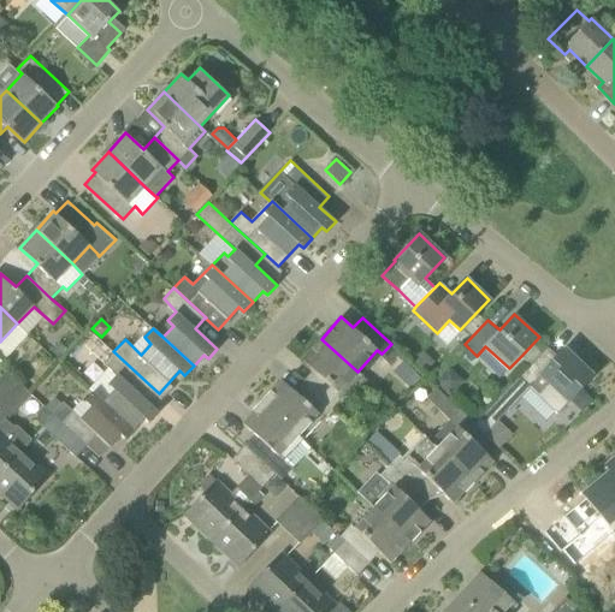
[(303,380),(332,408),(343,396),(346,398),(365,379),(358,372),(321,339),(302,360),(313,369),(303,380)]
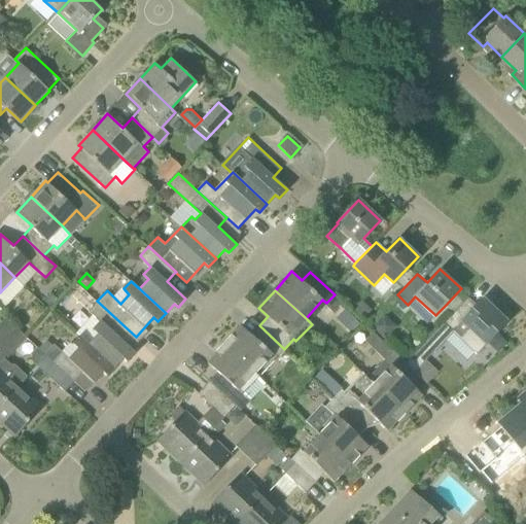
[(415,371),(453,330),(457,327),(464,334),(461,338),(477,353),(506,321),(483,299),(478,304),(468,295),(407,362),(415,371)]
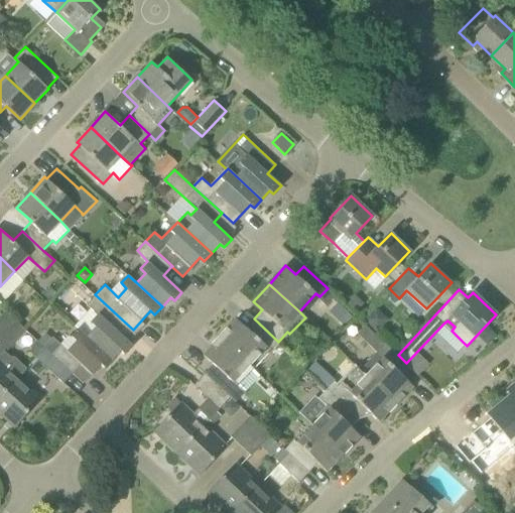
[(114,329),(122,319),(95,294),(87,302),(92,307),(75,325),(79,328),(112,360),(121,350),(125,354),(133,346),(114,329)]
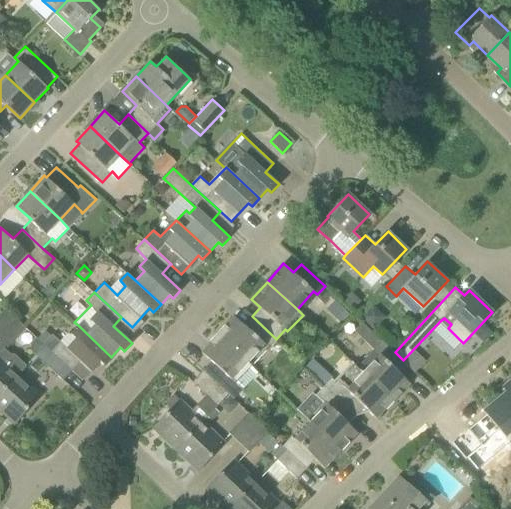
[(0,313),(0,331),(1,333),(16,317),(6,307),(0,313)]
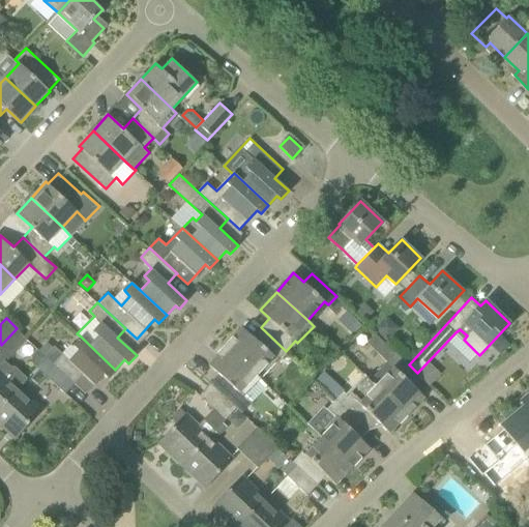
[(272,356),(276,360),(286,351),(261,327),(253,337),(243,327),(226,346),(256,374),(272,356)]
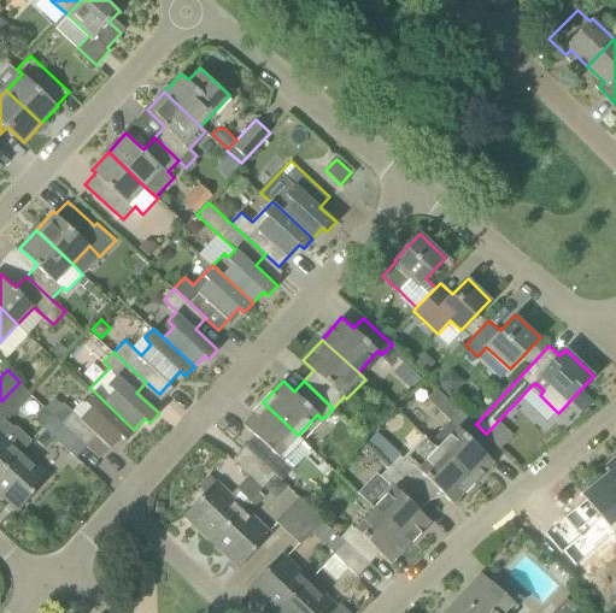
[(31,393),(19,382),(1,401),(15,412),(31,393)]
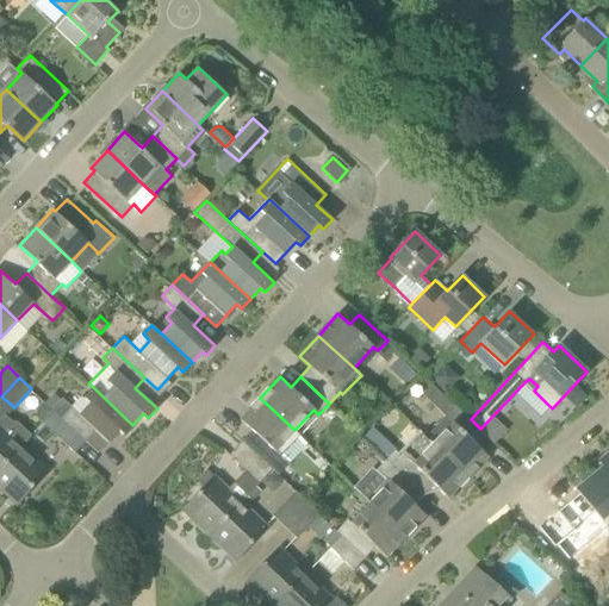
[(124,435),(132,425),(93,387),(85,397),(91,403),(80,413),(72,405),(62,397),(61,398),(51,408),(54,411),(86,439),(99,451),(109,442),(119,430),(124,435)]
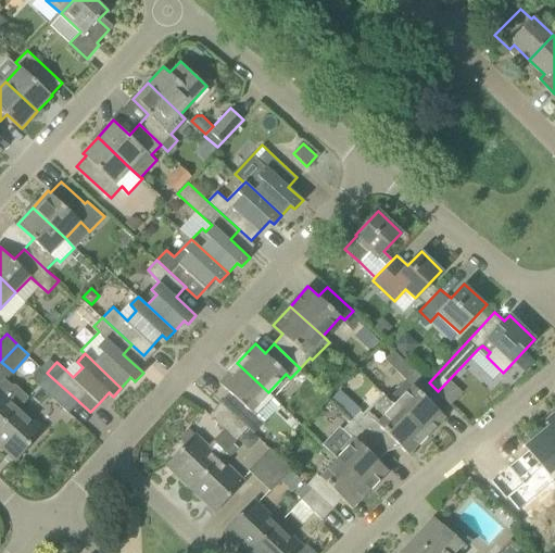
[(221,401),(249,427),(254,432),(264,422),(252,411),(268,392),(237,363),(219,381),(229,391),(221,401)]
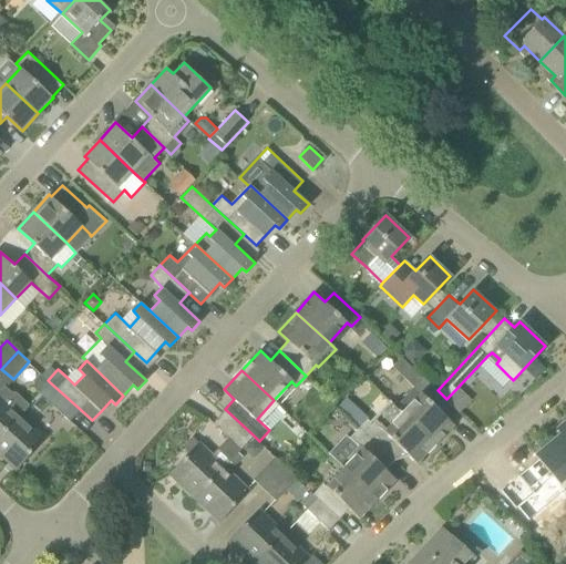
[(35,387),(41,392),(50,382),(48,380),(48,381),(40,375),(35,379),(35,387)]
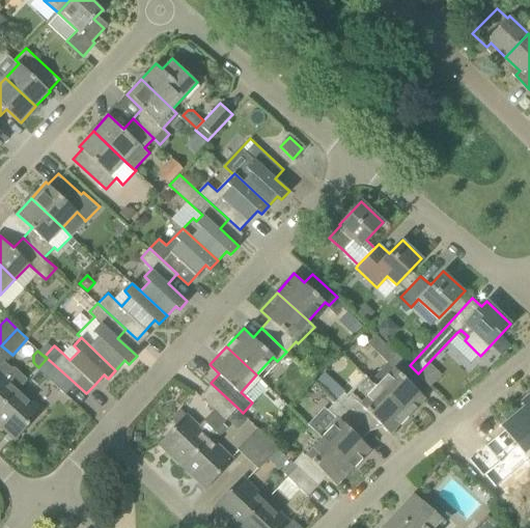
[(373,383),(408,415),(425,396),(410,383),(418,373),(410,365),(396,353),(387,362),(390,365),(373,383)]
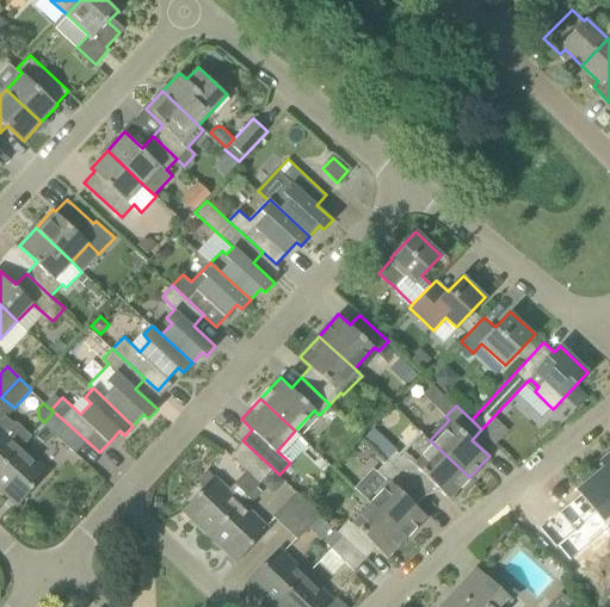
[(86,440),(54,412),(44,422),(75,452),(86,440)]
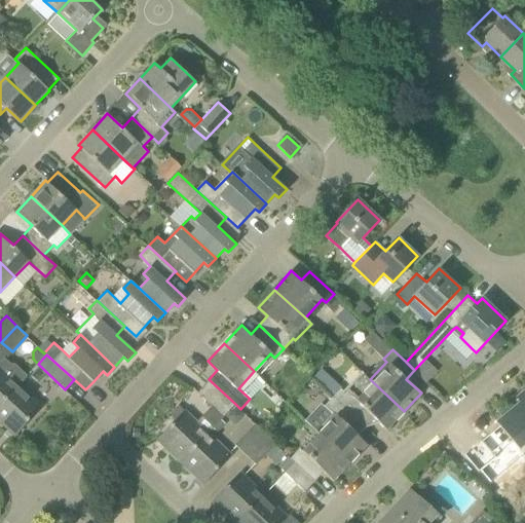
[(0,403),(19,383),(0,366),(0,403)]
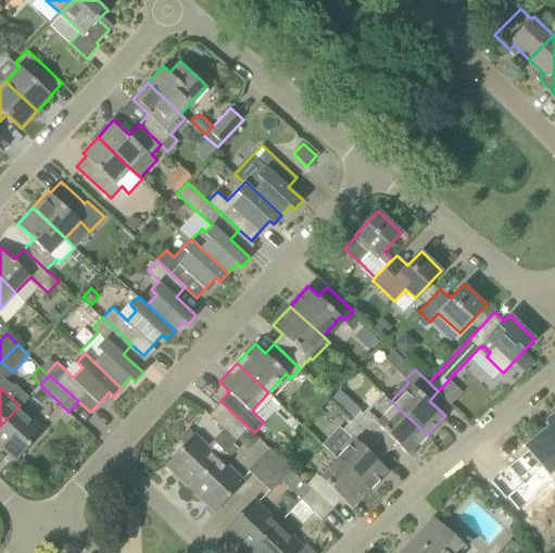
[(362,425),(361,426),(387,451),(395,441),(408,453),(427,435),(391,401),(382,392),(363,412),(361,410),(353,417),(362,425)]
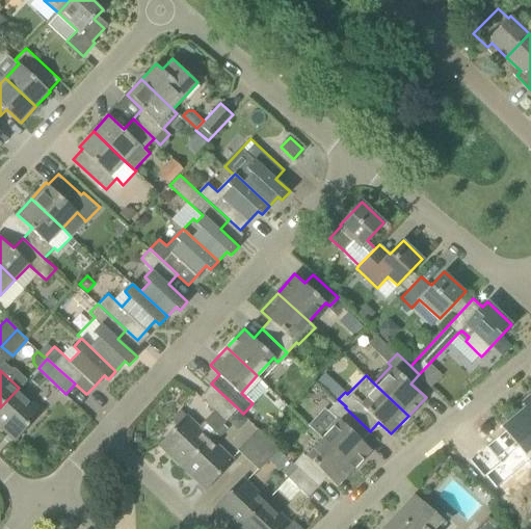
[(201,396),(216,411),(227,420),(238,408),(211,384),(201,396)]
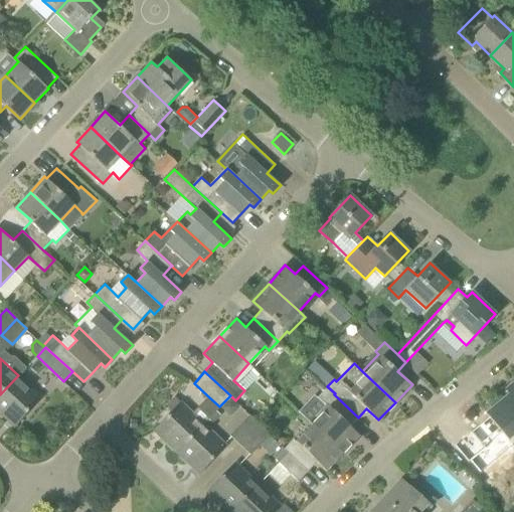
[(18,375),(0,394),(0,410),(14,424),(40,396),(18,375)]
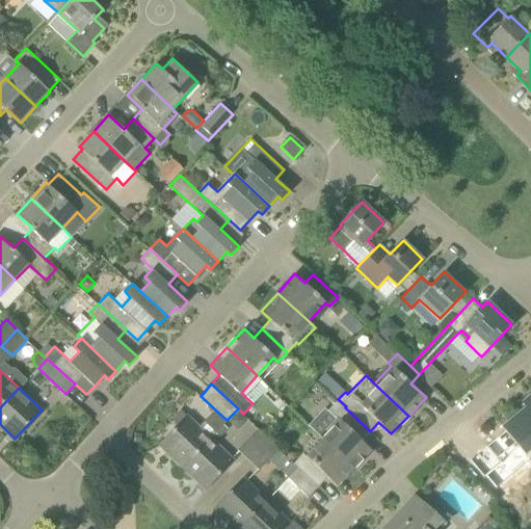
[(525,452),(526,452),(530,447),(530,393),(528,395),(530,398),(530,401),(503,425),(525,452)]
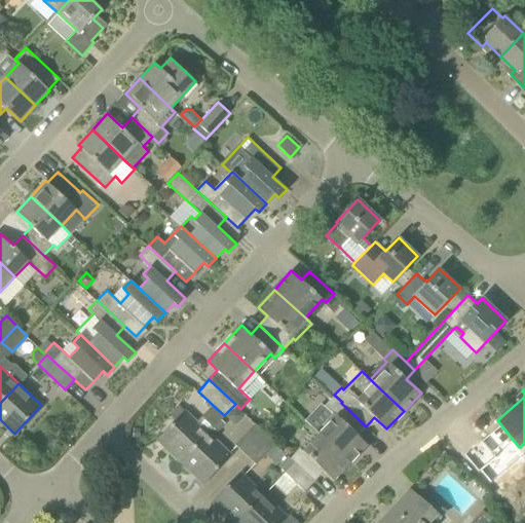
[(358,435),(366,426),(341,403),(337,399),(328,409),(333,413),(316,431),(321,435),(350,461),(367,444),(358,435)]
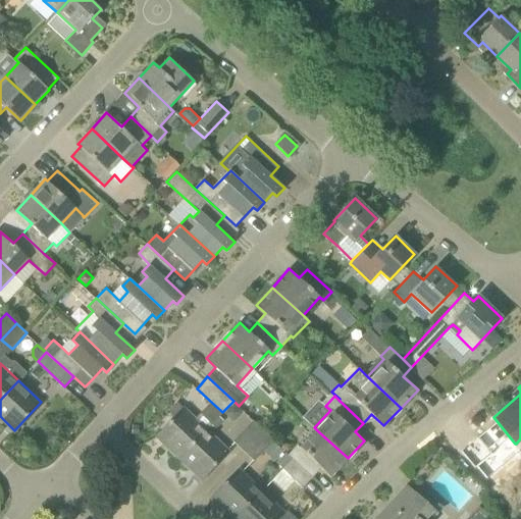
[(157,435),(179,457),(207,429),(185,408),(157,435)]
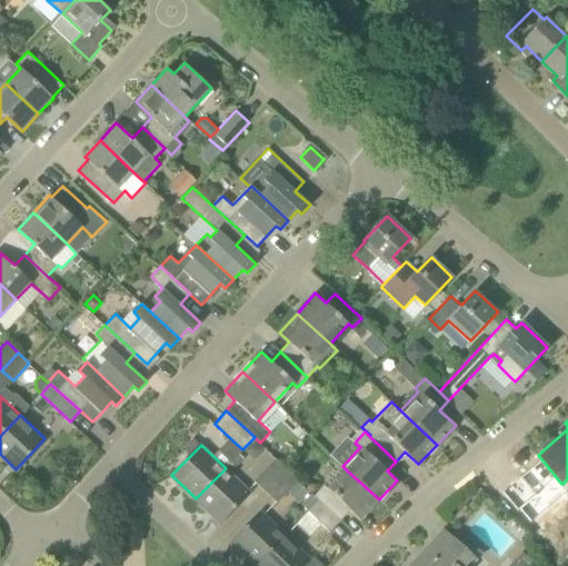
[(276,458),(269,465),(255,480),(267,490),(288,468),(276,458)]
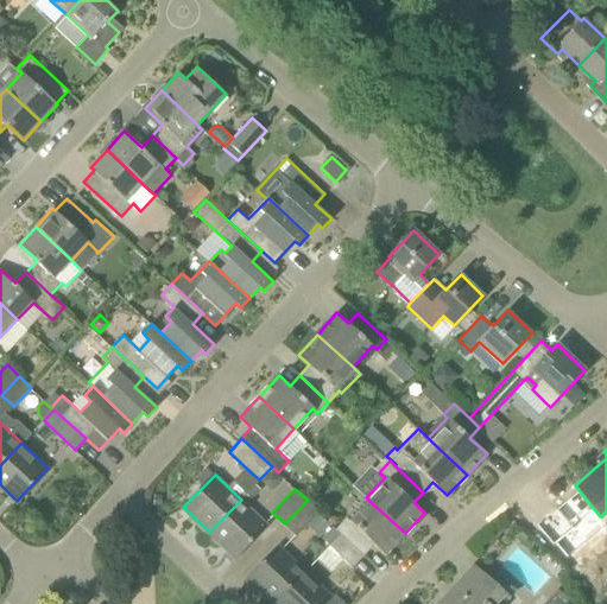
[(267,525),(241,500),(209,532),(235,557),(267,525)]
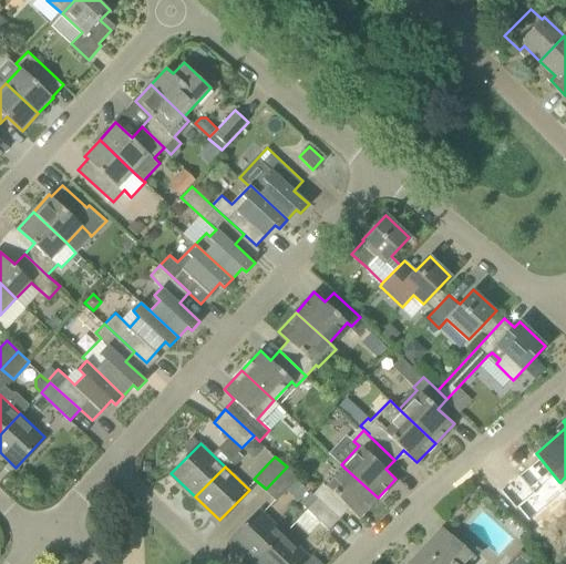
[(266,489),(277,500),(297,478),(298,478),(287,467),(266,489)]
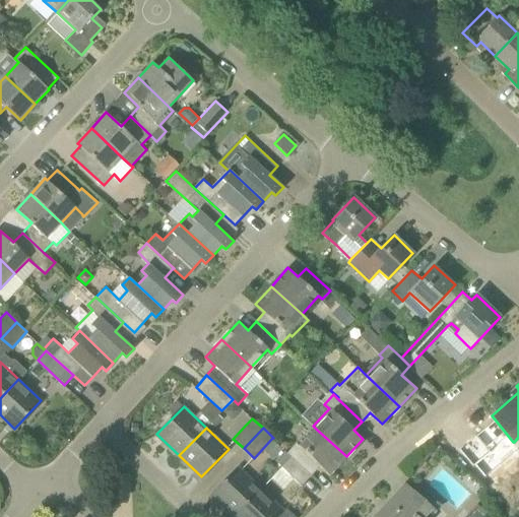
[(287,451),(292,456),(311,474),(320,465),(329,474),(346,456),(317,430),(301,447),(296,443),(287,451)]
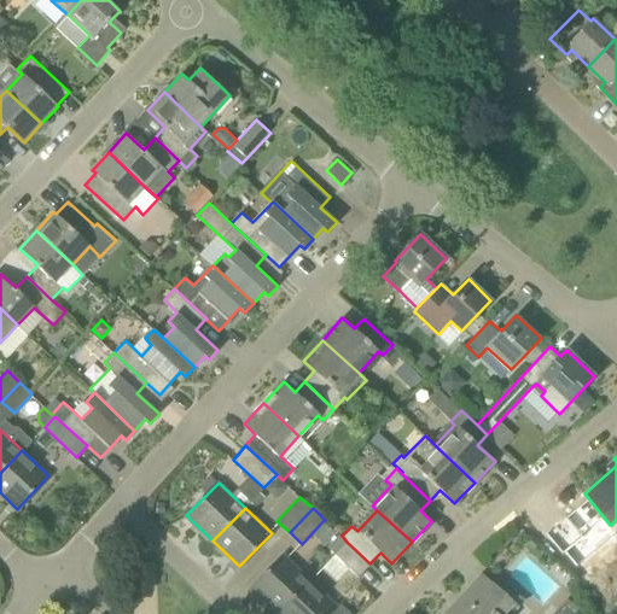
[(358,576),(370,563),(347,542),(335,554),(358,576)]
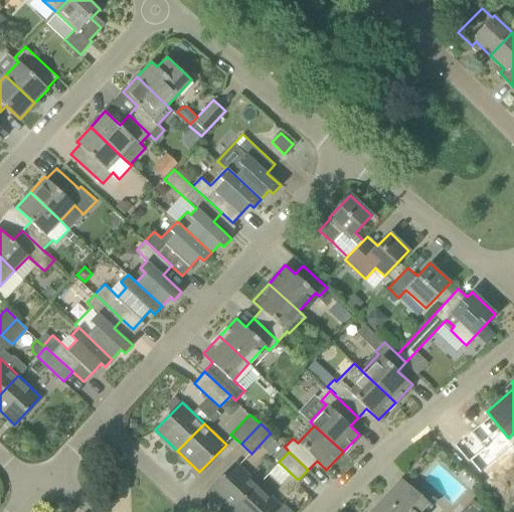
[(209,490),(231,511),(259,484),(237,463),(209,490)]
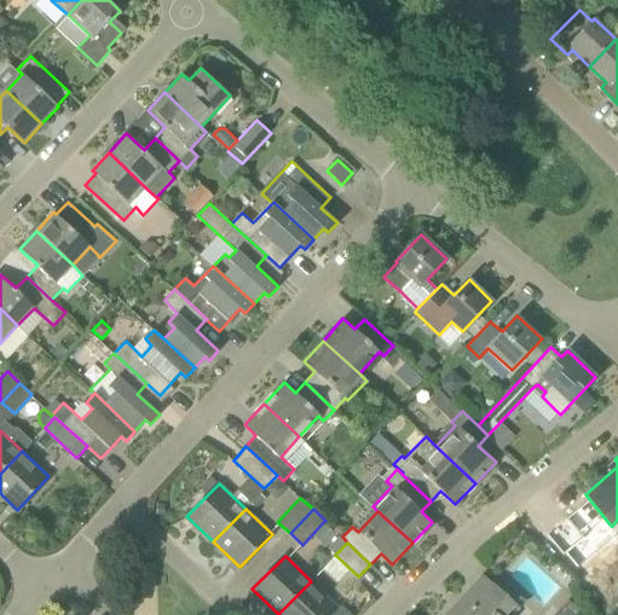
[(510,614),(518,607),(504,595),(483,574),(444,614),(510,614)]
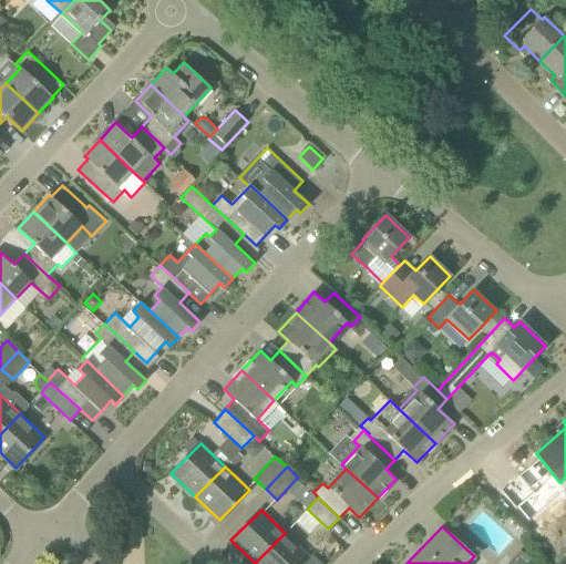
[(285,533),(255,563),(300,563),(309,556),(285,533)]
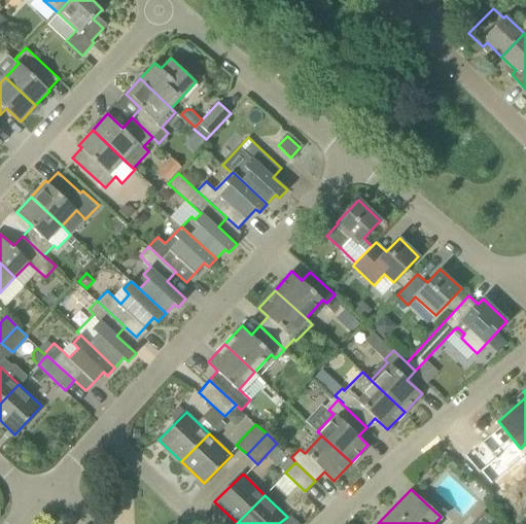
[(487,523),(493,518),(485,510),(470,523),(487,523)]
